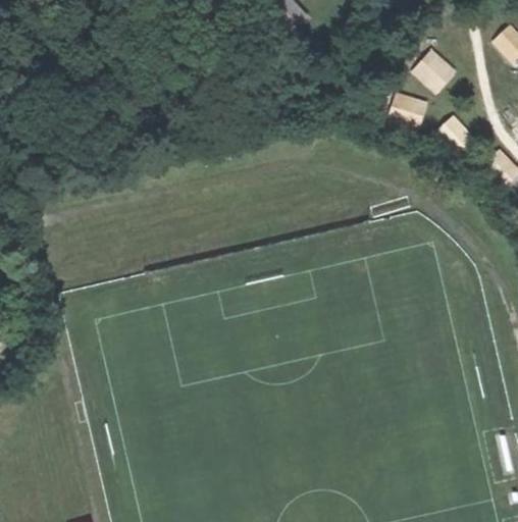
[(303,18),(289,0),(268,0),(259,8),(280,36),(303,18)]
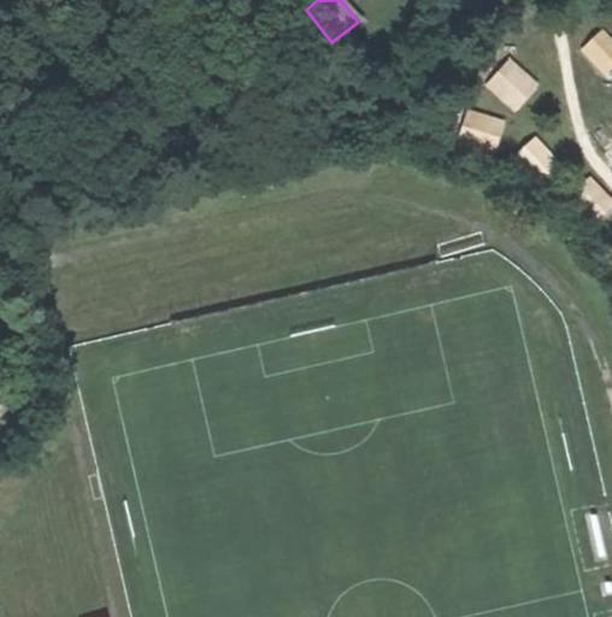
[(611,35),(602,25),(580,48),(608,78),(611,75),(611,35)]
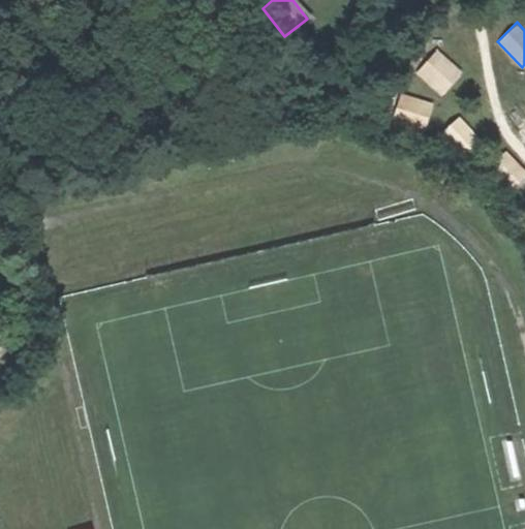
[(437,49),(417,72),(442,94),(462,70),(437,49)]
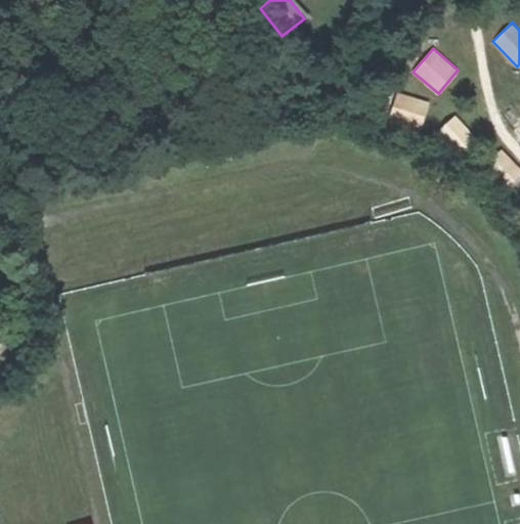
[(419,130),(427,102),(396,93),(388,121),(419,130)]
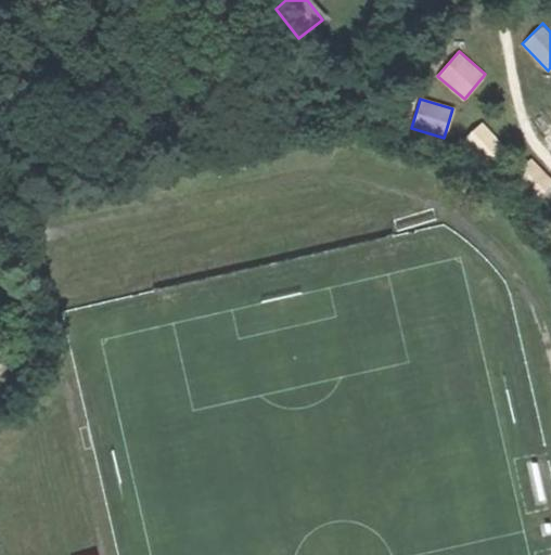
[(486,164),(504,147),(483,123),(463,140),(486,164)]
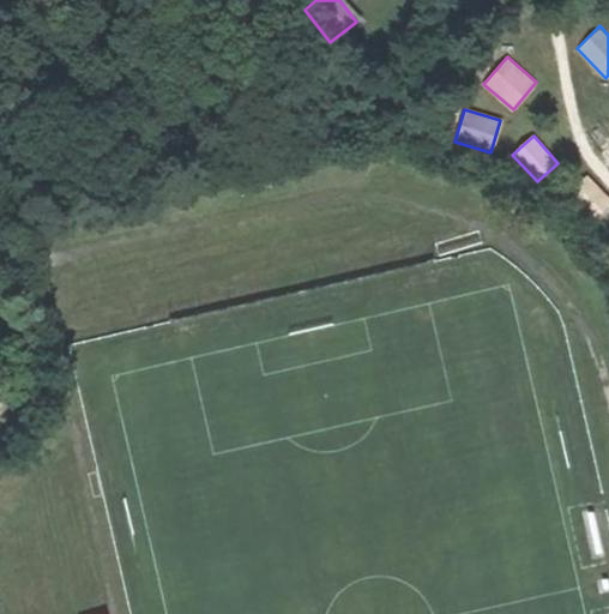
[(608,206),(608,196),(586,174),(567,193),(596,221),(608,206)]
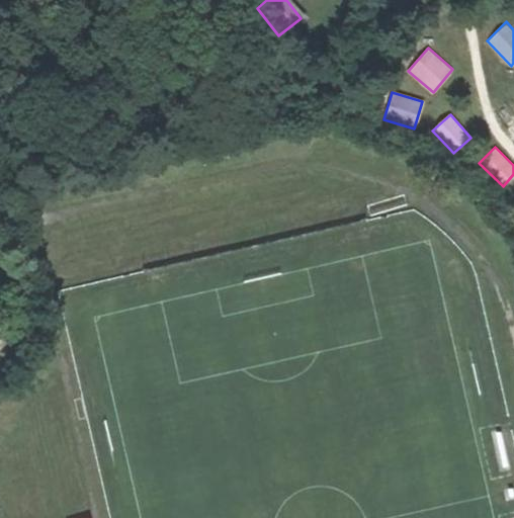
All buildings are outlined.
